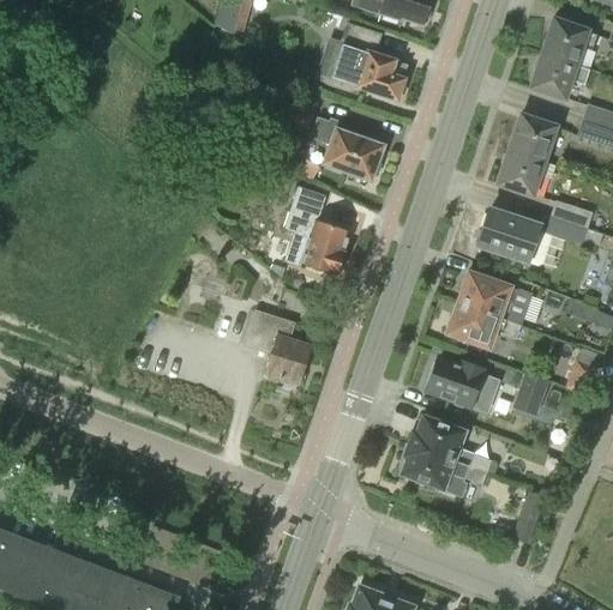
[(223,0),(217,23),(241,35),(251,0),(223,0)]
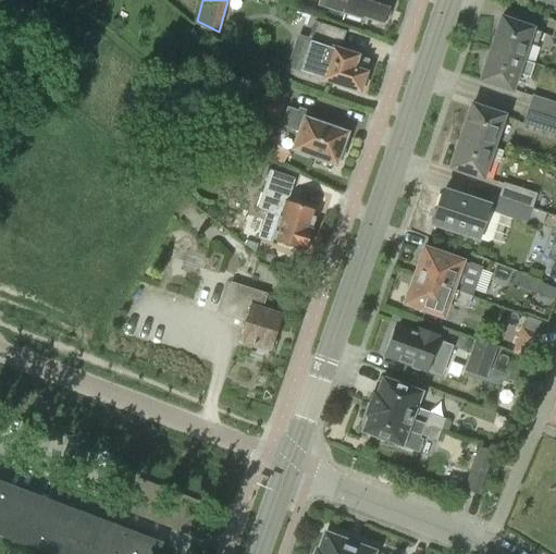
[(335,0),(334,4),(343,8),(342,13),(362,20),(363,15),(383,21),(384,17),(387,19),(391,8),(387,7),(390,0),(335,0)]
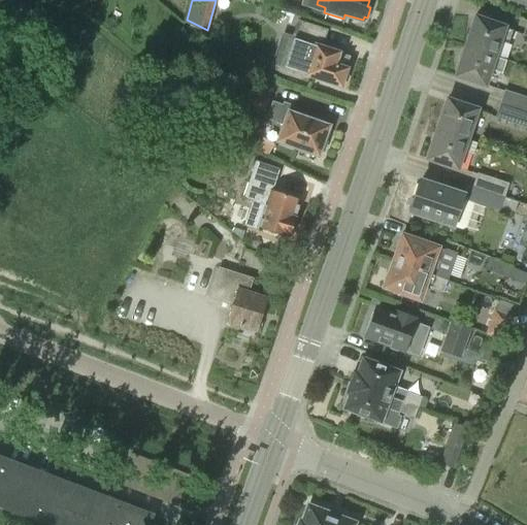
[(466,42),(495,53),(500,39),(508,42),(513,29),(504,26),(504,25),(475,15),(466,42)]
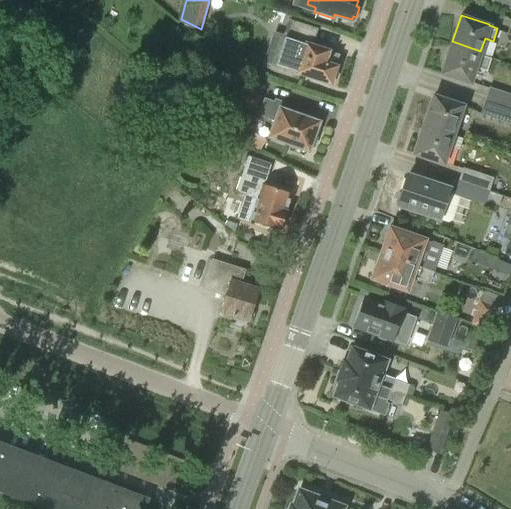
[(289,17),(284,33),(274,69),(296,77),(298,72),(331,83),(332,78),(335,77),(337,71),(336,69),(337,65),(335,64),(339,53),(313,44),(318,27),(289,17)]
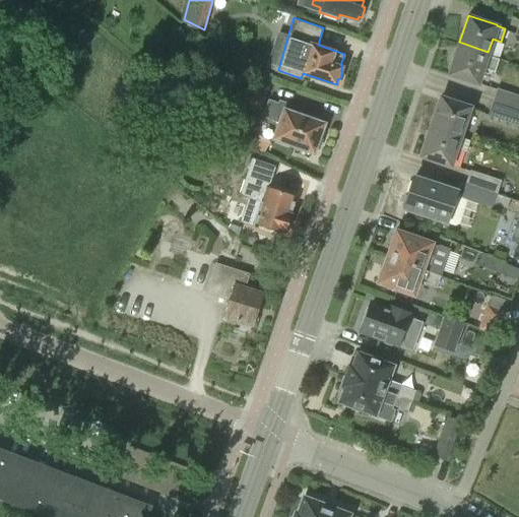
[(488,54),(488,52),(459,42),(449,73),(478,82),(483,67),(494,71),(499,57),(488,54)]
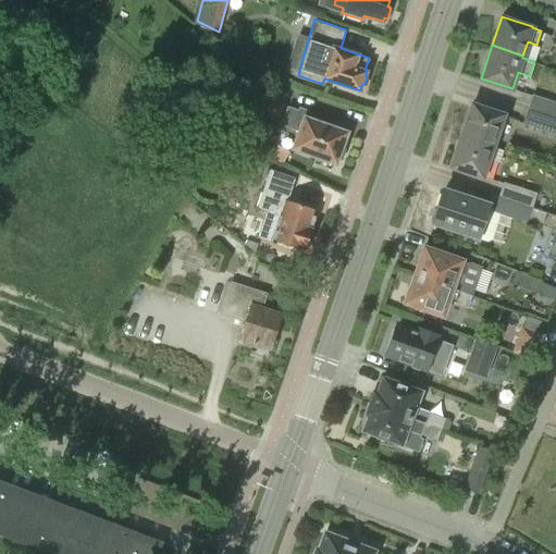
[(555,100),(532,93),(528,108),(555,117),(555,100)]
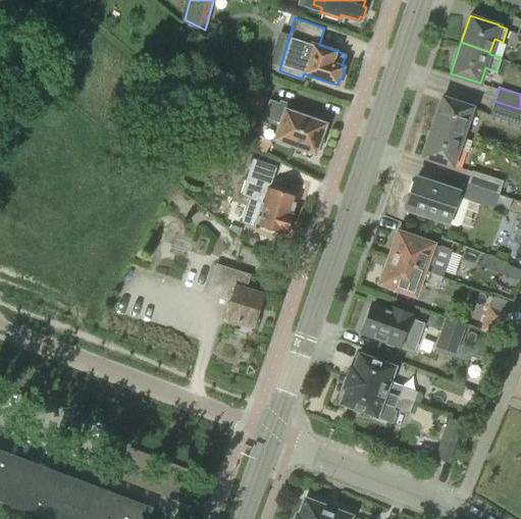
[(250,90),(245,103),(263,110),(268,97),(250,90)]
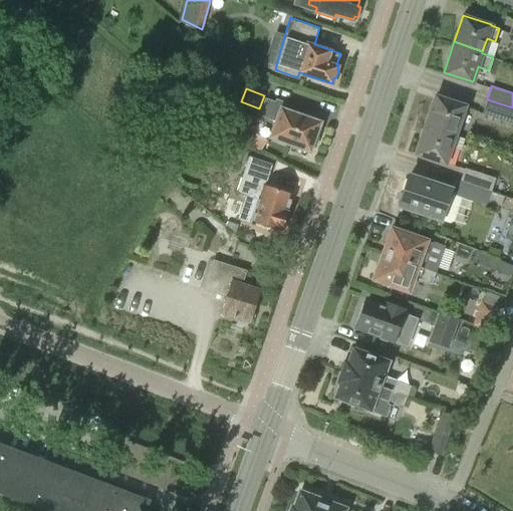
[(436,95),(426,123),(455,134),(465,104),(436,95)]
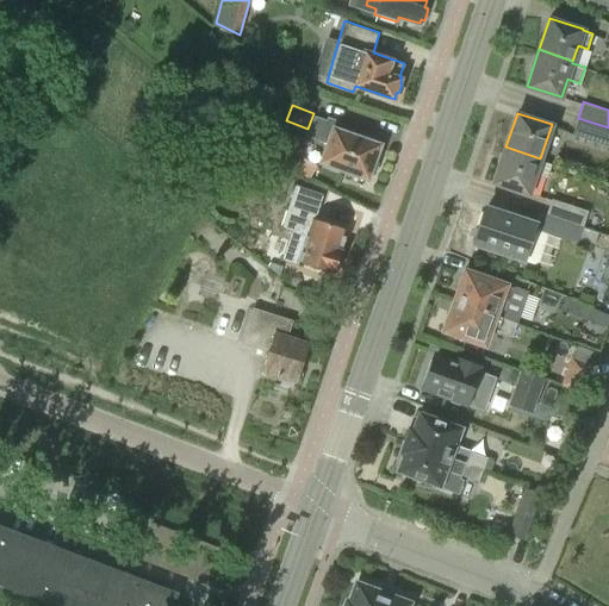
[(374,160),(379,144),(346,132),(348,125),(325,117),(324,120),(315,117),(308,137),(323,143),(317,158),(367,177),(368,173),(373,173),(377,162),(374,160)]
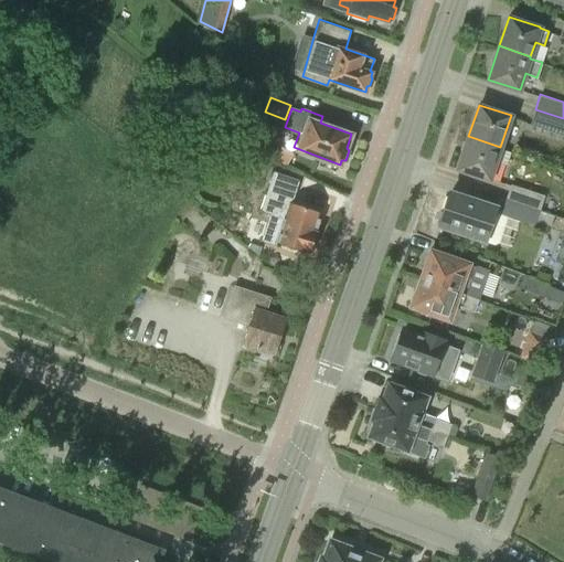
[(563,118),(535,109),(530,124),(563,135),(563,118)]
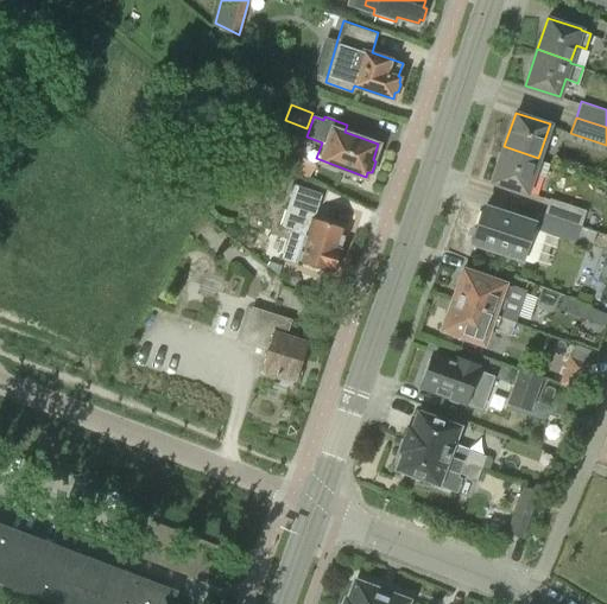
[(544,176),(549,161),(538,158),(504,146),(493,180),(528,192),(535,172),(544,176)]
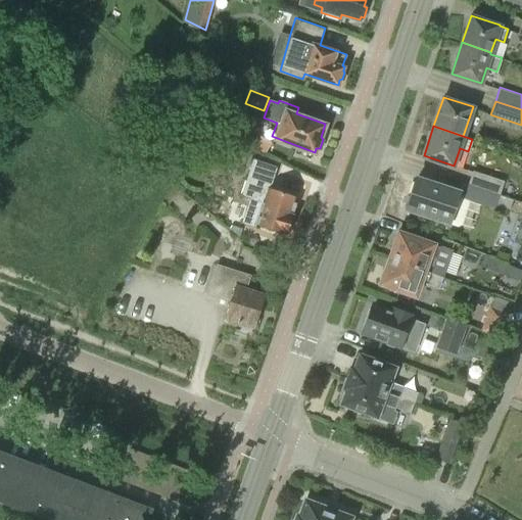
[(266,152),(272,141),(262,135),(255,146),(266,152)]
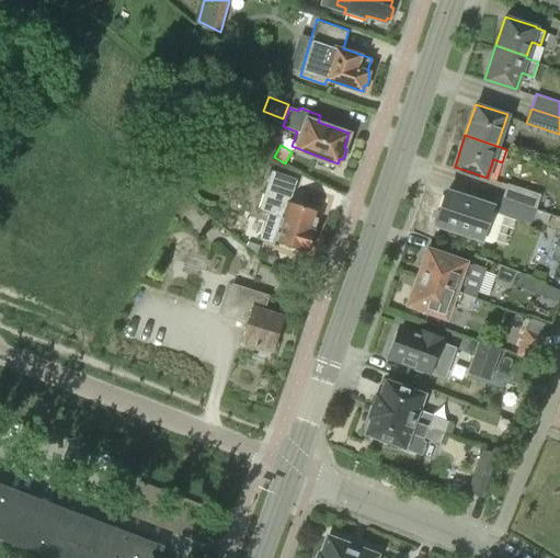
[(312,232),(319,212),(289,203),(298,178),(273,170),(259,208),(263,209),(266,211),(258,239),(273,243),(274,239),(307,249),(308,247),(312,246),(315,237),(312,232)]
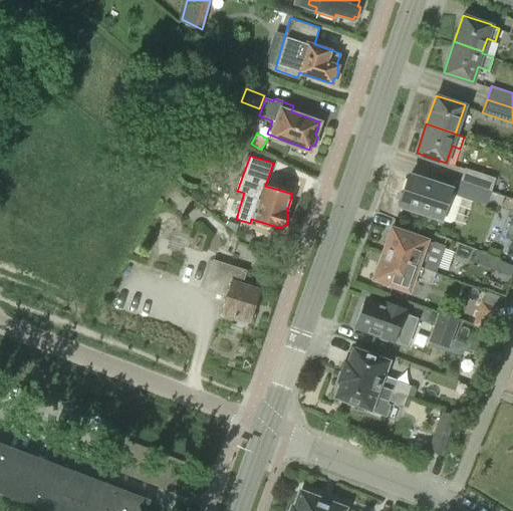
[(465,167),(461,180),(492,190),(496,177),(465,167)]
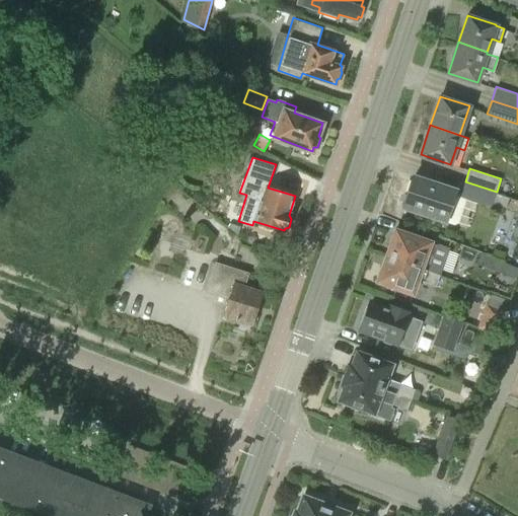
[(465,181),(461,193),(456,191),(456,190),(414,175),(403,207),(446,221),(447,217),(456,220),(459,218),(466,198),(492,206),(497,192),(465,181)]
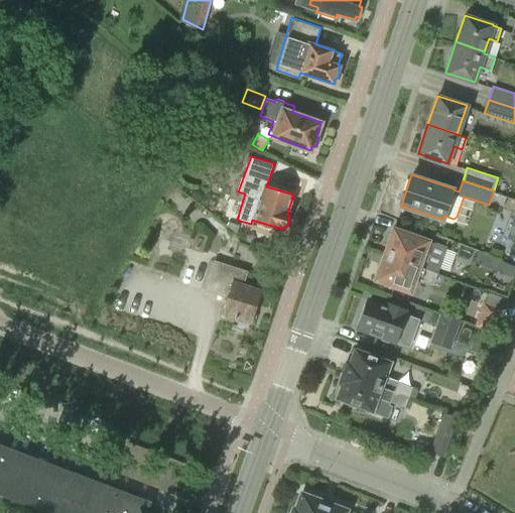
[(388,241),(384,255),(436,273),(440,260),(445,247),(429,241),(392,229),(391,231),(389,231),(386,240),(388,241)]
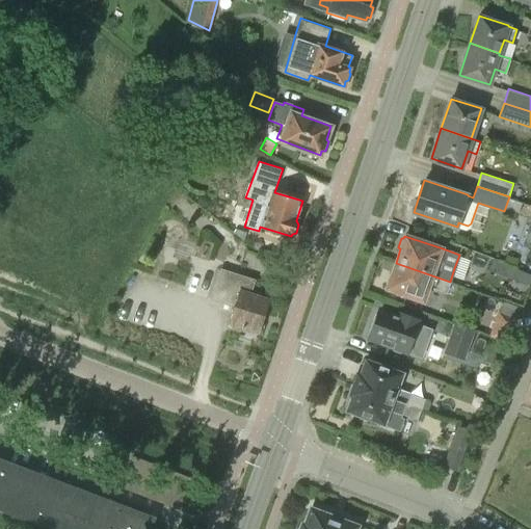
[(454,284),(450,282),(396,263),(392,275),(389,274),(385,287),(388,288),(387,291),(424,303),(429,288),(446,293),(448,287),(452,289),(454,284)]
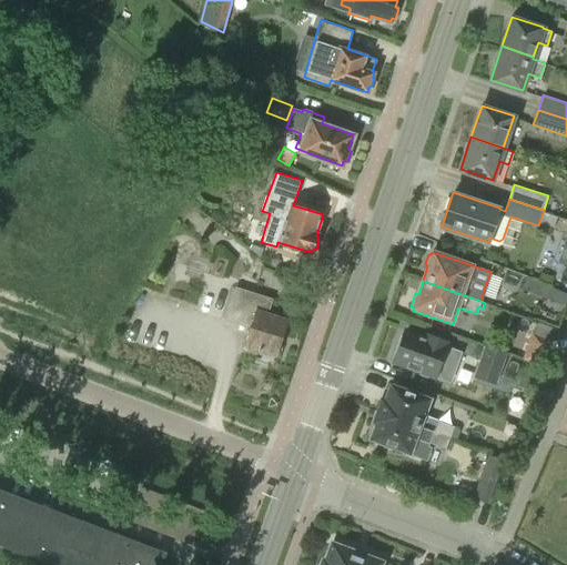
[(548,296),(566,303),(566,291),(553,285),(548,296)]
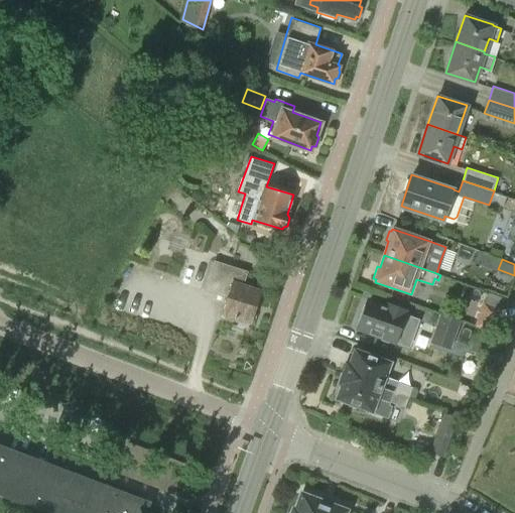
[(226,297),(221,312),(252,323),(262,290),(242,284),(246,271),(213,260),(204,290),(226,297)]
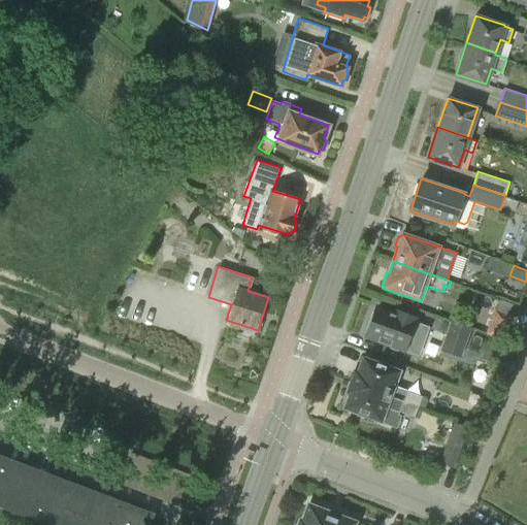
[(405,347),(420,352),(429,325),(415,320),(417,316),(398,308),(396,313),(377,306),(372,320),(368,322),(366,329),(368,332),(367,333),(405,348),(405,347)]
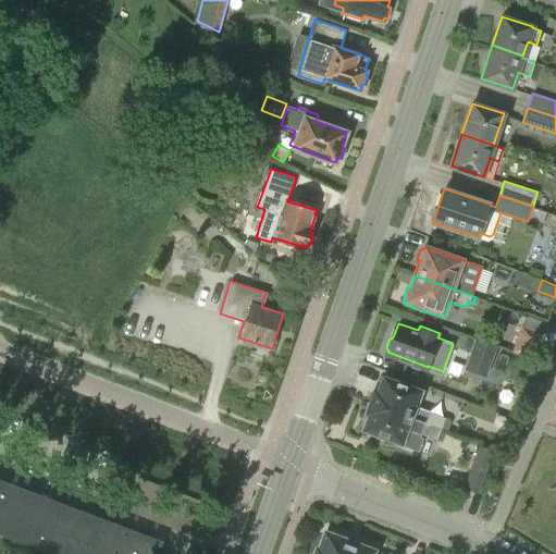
[(514,353),(532,359),(541,334),(522,328),(514,353)]
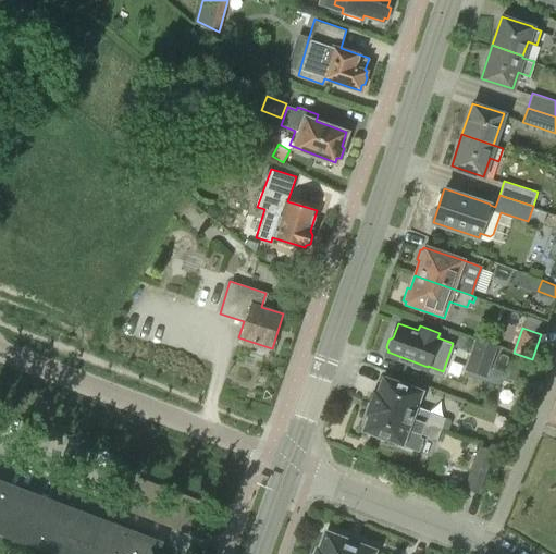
[(466,369),(486,377),(497,346),(477,339),(466,369)]
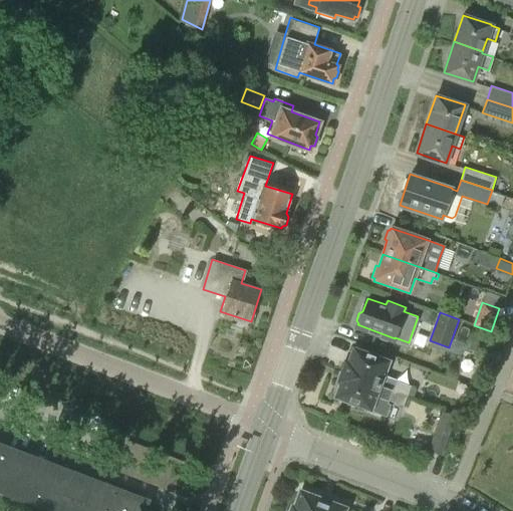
[(476,328),(470,348),(482,352),(489,333),(476,328)]
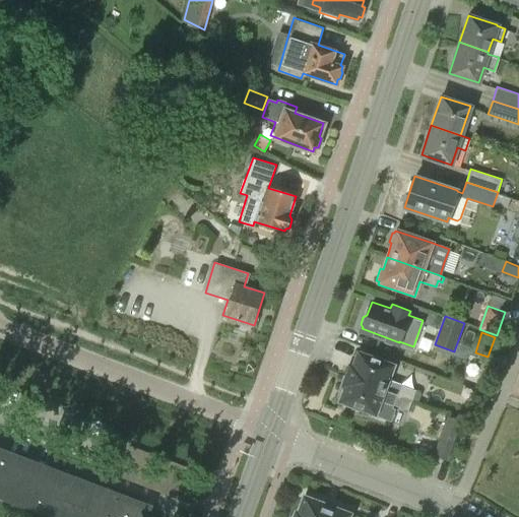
[(352,354),(345,375),(412,398),(415,388),(390,380),(395,365),(358,351),(355,354),(352,354)]
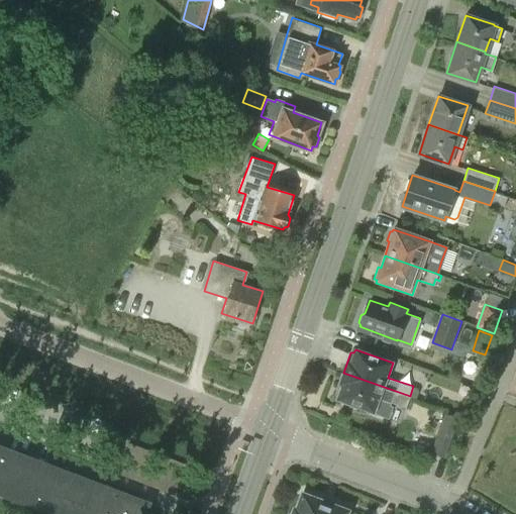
[(406,407),(410,396),(343,373),(336,393),(339,396),(338,398),(390,416),(393,406),(390,405),(391,402),(406,407)]
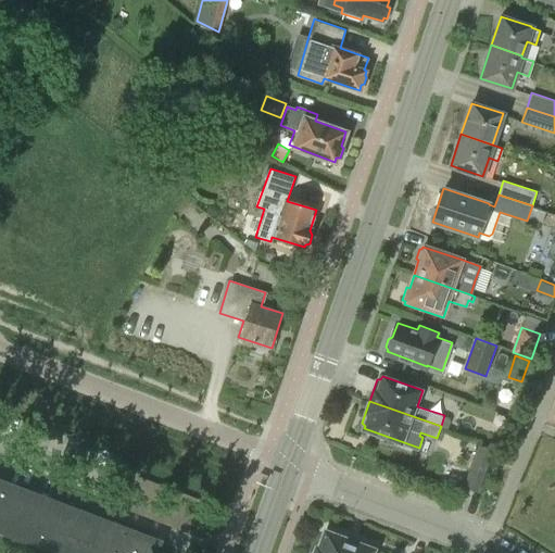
[(471,465),(486,470),(493,450),(479,444),(471,465)]
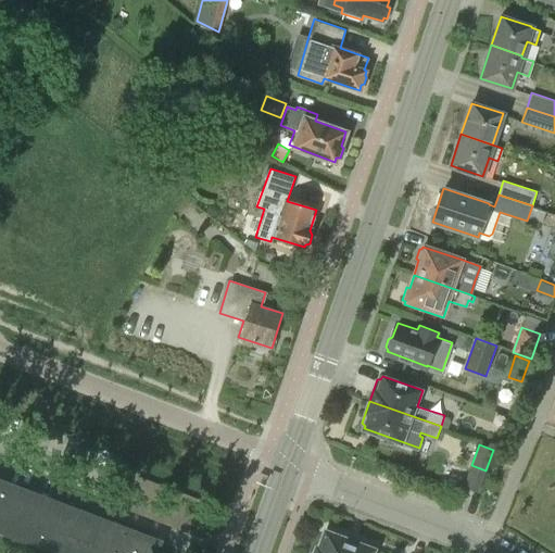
[(165,494),(168,486),(138,475),(126,508),(187,531),(200,499),(181,491),(178,499),(165,494)]
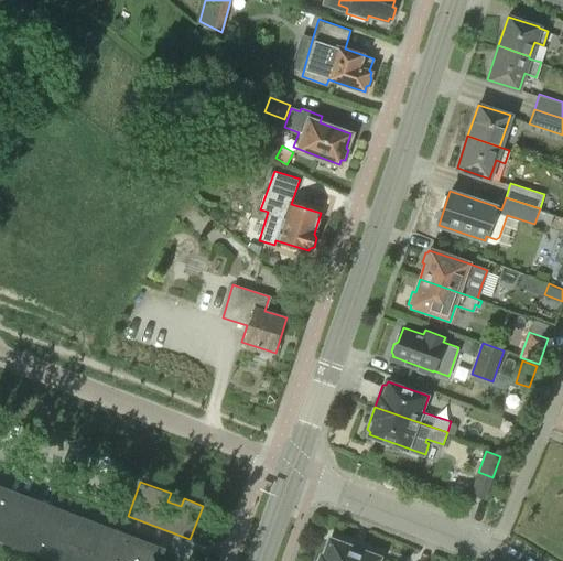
[(0,537),(62,560),(157,560),(161,550),(54,509),(0,487),(0,537)]
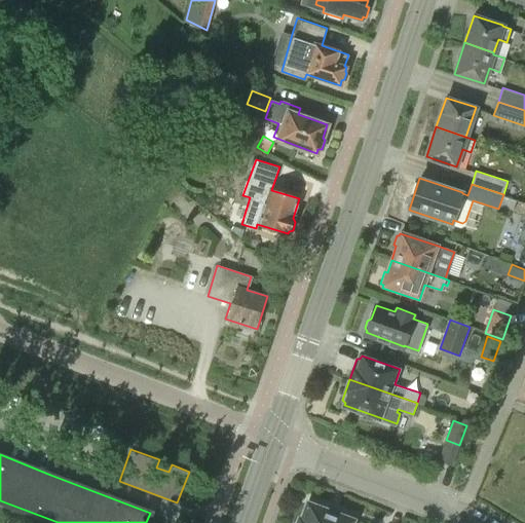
[(295,522),(351,522),(353,520),(307,501),(301,518),(298,518),(295,522)]
